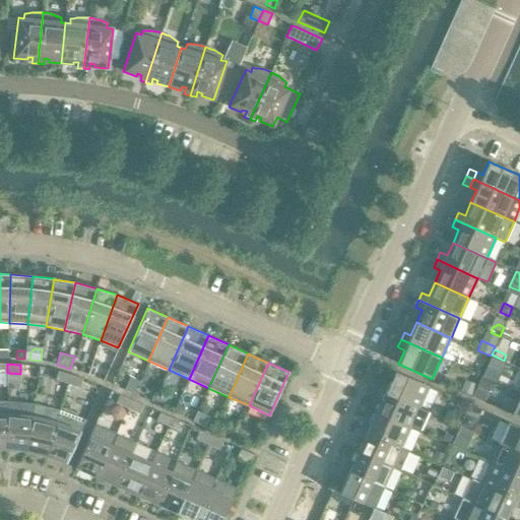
[(92,365),(87,374),(98,378),(100,373),(98,367),(92,365)]
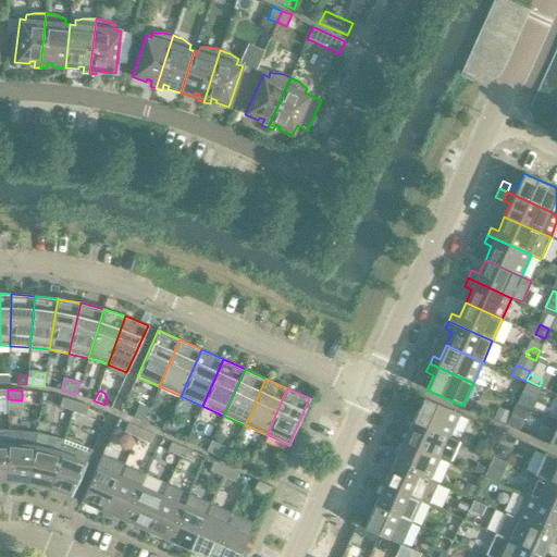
[(62,397),(59,407),(73,410),(75,401),(62,397)]
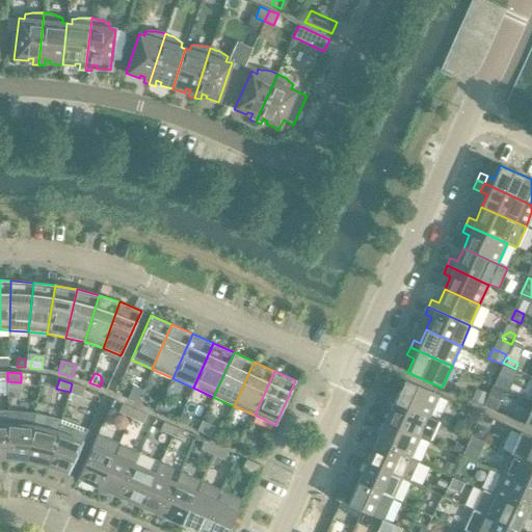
[(403,379),(397,393),(391,391),(388,398),(429,417),(439,395),(403,379)]
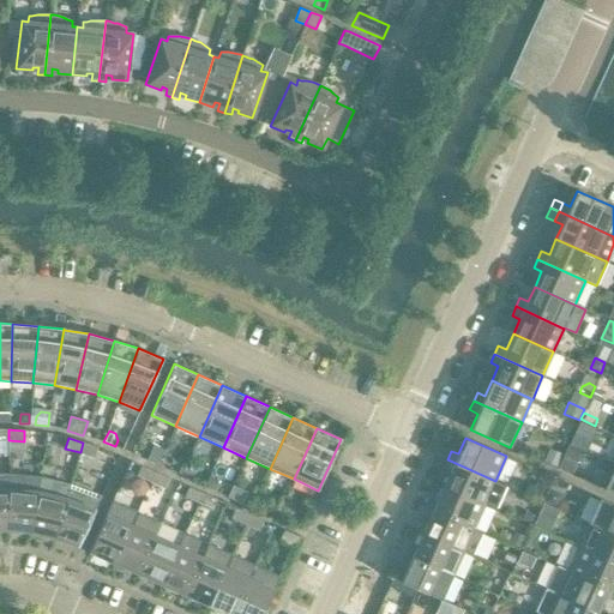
[(80,452),(94,457),(97,446),(83,443),(80,452)]
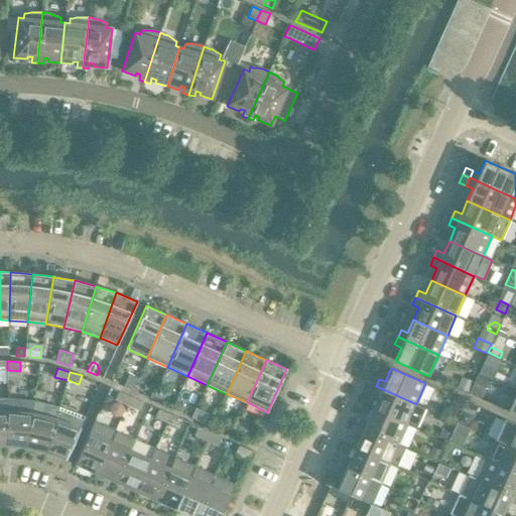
[(129,374),(123,386),(132,390),(138,378),(129,374)]
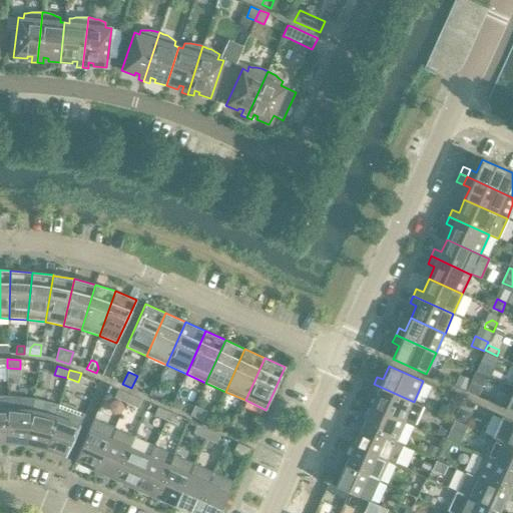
[(470,382),(466,392),(477,397),(486,377),(475,372),(470,382)]
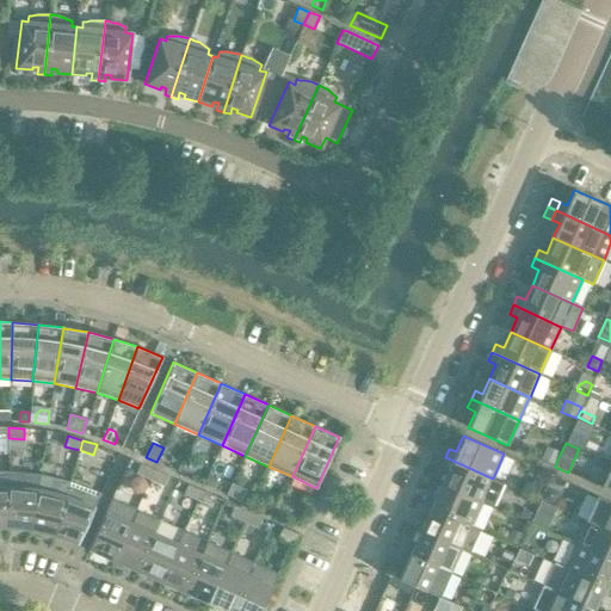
[(542,461),(555,467),(560,455),(548,449),(542,461)]
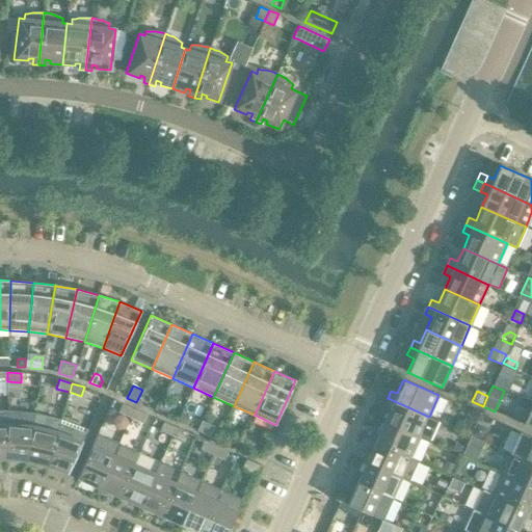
[(162,400),(154,397),(149,409),(157,414),(162,400)]
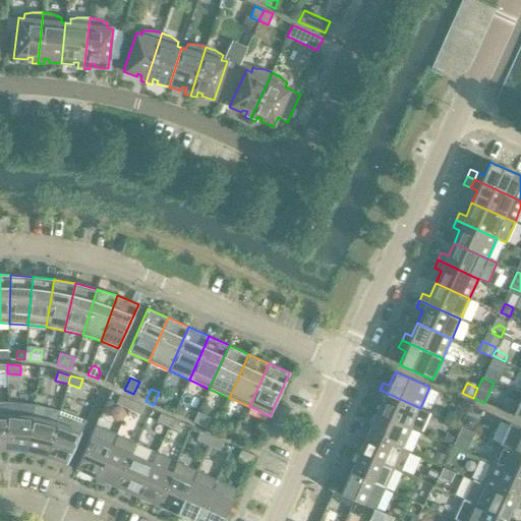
[(377,412),(411,427),(420,408),(380,390),(375,397),(383,400),(377,412)]
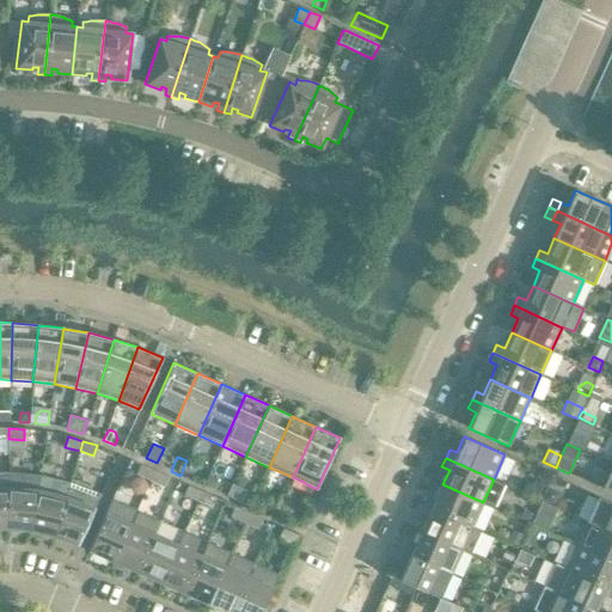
[(195,464),(187,460),(181,476),(188,479),(195,464)]
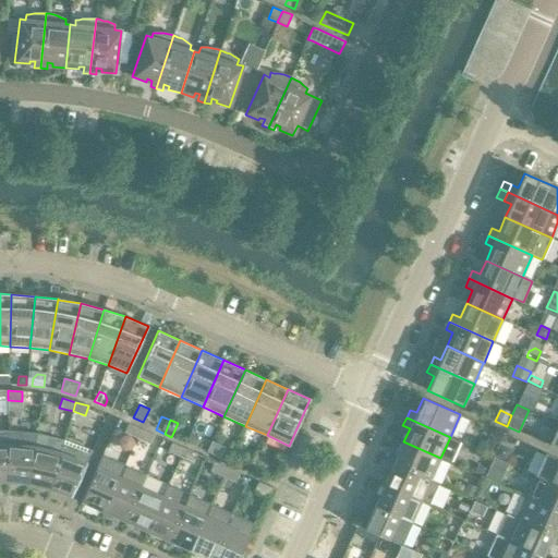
[(141,429),(129,424),(124,433),(136,438),(141,429)]
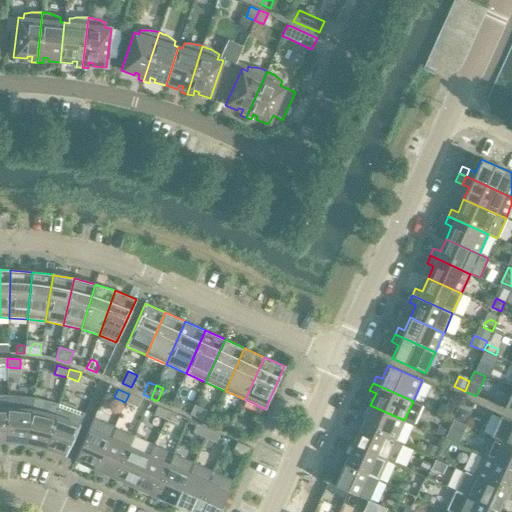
[(137,407),(140,399),(129,394),(125,402),(137,407)]
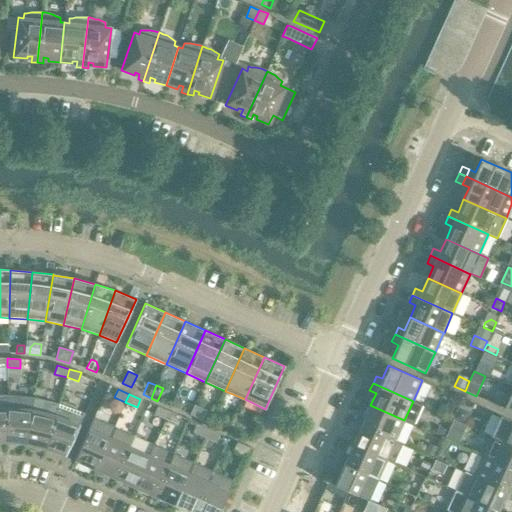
[(171,405),(178,408),(182,401),(175,397),(171,405)]
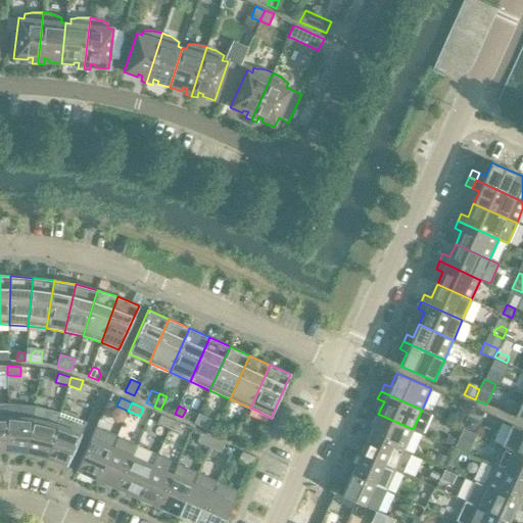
[(26,454),(46,458),(60,413),(35,408),(32,419),(26,454)]
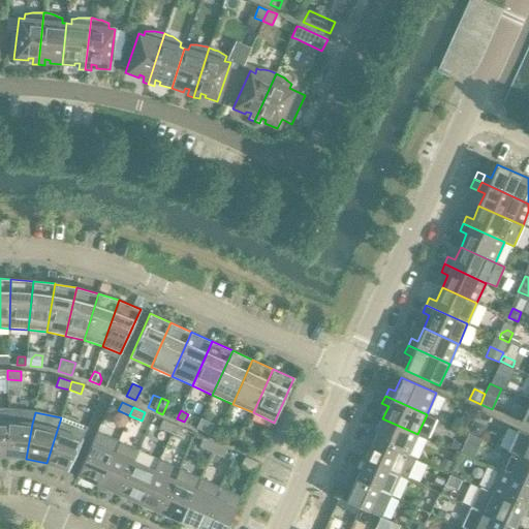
[(471,417),(463,414),(458,427),(465,430),(471,417)]
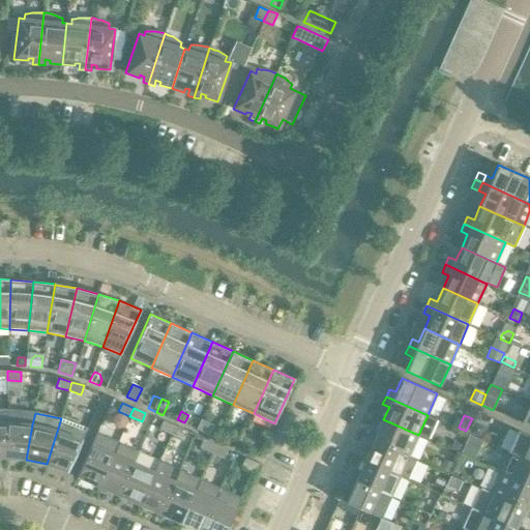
[(61,418),(47,464),(67,472),(82,439),(87,429),(61,418)]
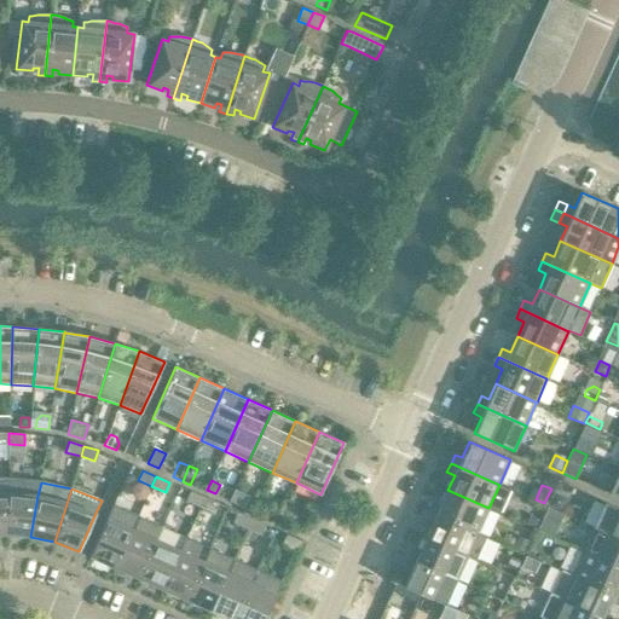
[(441,505),(433,502),(429,510),(478,532),(489,508),(447,490),(441,505)]
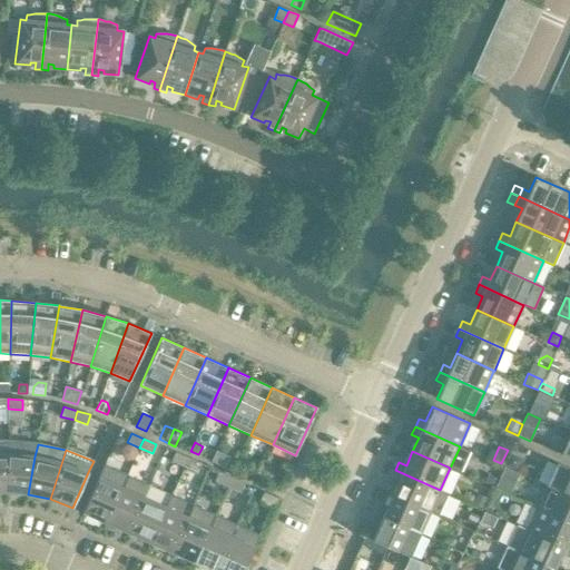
[(175,452),(170,461),(184,467),(188,458),(175,452)]
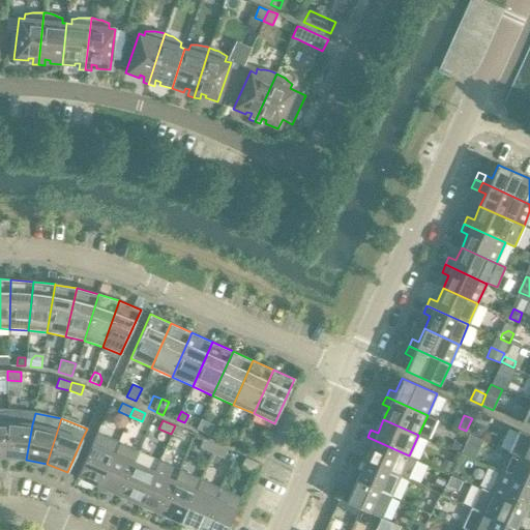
[(202,420),(198,429),(210,435),(214,425),(202,420)]
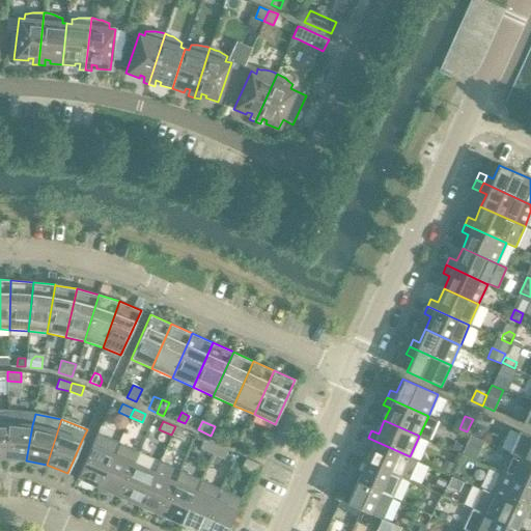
[(26,460),(32,425),(6,422),(5,458),(26,460)]
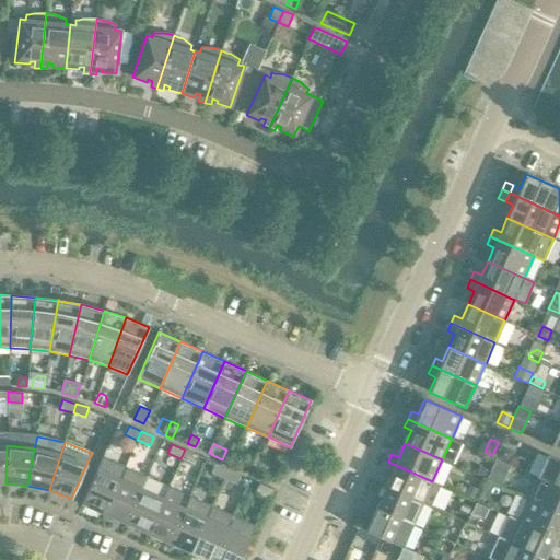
[(501,446),(497,457),(508,462),(512,451),(501,446)]
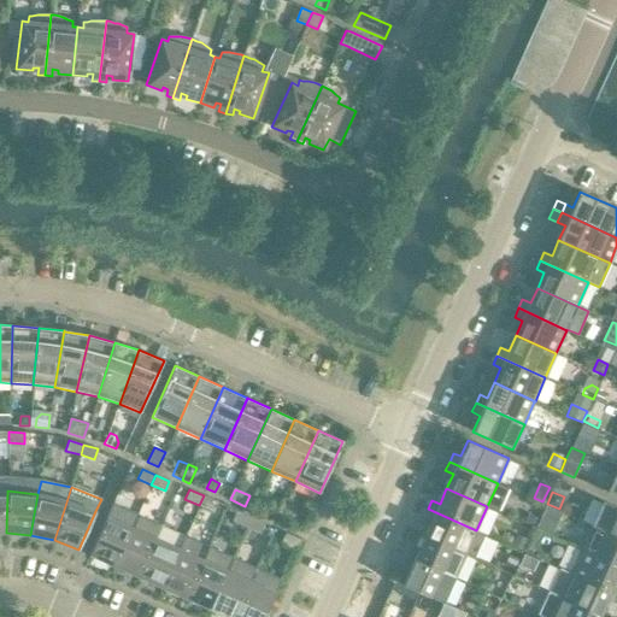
[(199,505),(213,512),(218,501),(204,495),(199,505)]
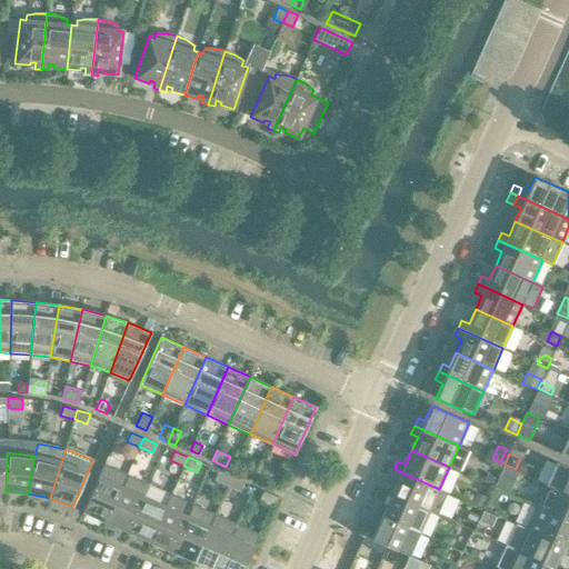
[(568,467),(556,462),(546,485),(568,495),(568,467)]
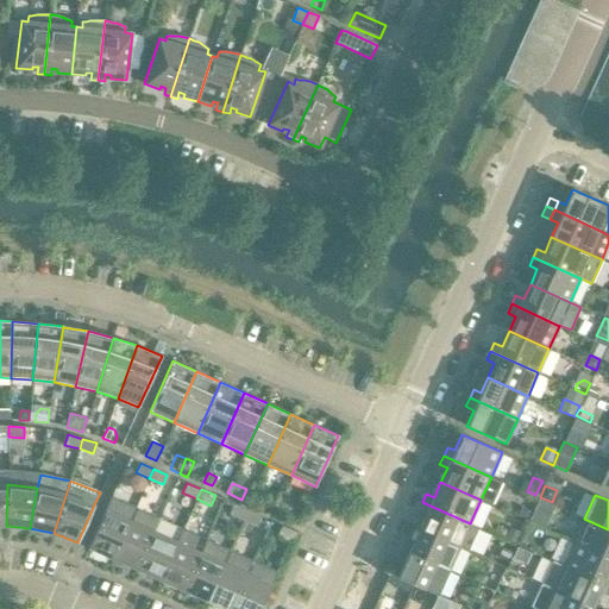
[(111,497),(105,510),(88,547),(113,558),(136,509),(111,497)]
